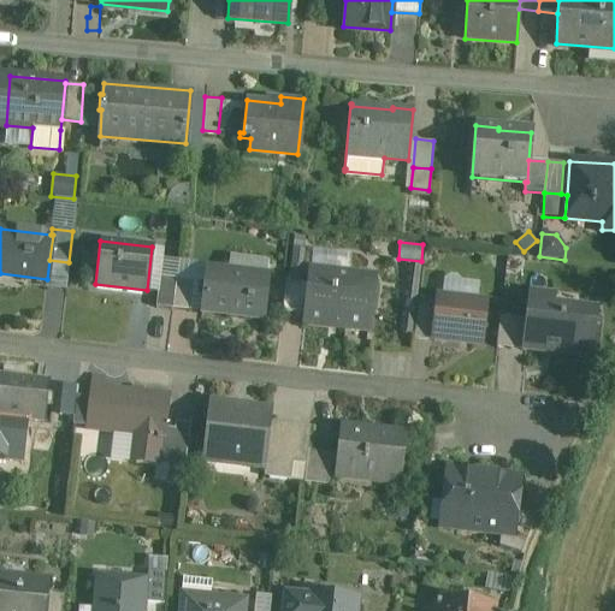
[(421,266),(409,265),(402,333),(414,336),(418,302),(421,266)]
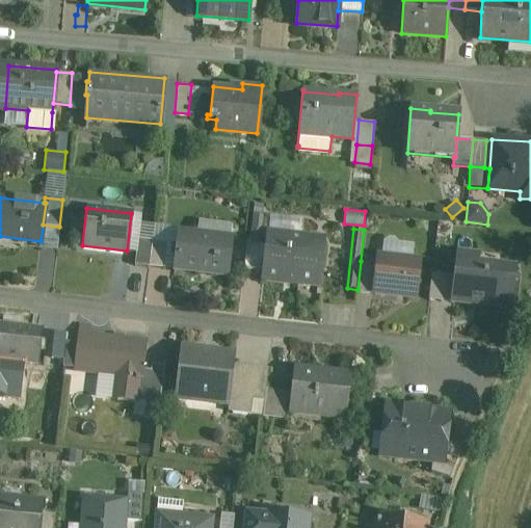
[(232,237),(177,231),(173,268),(228,274),(232,237)]
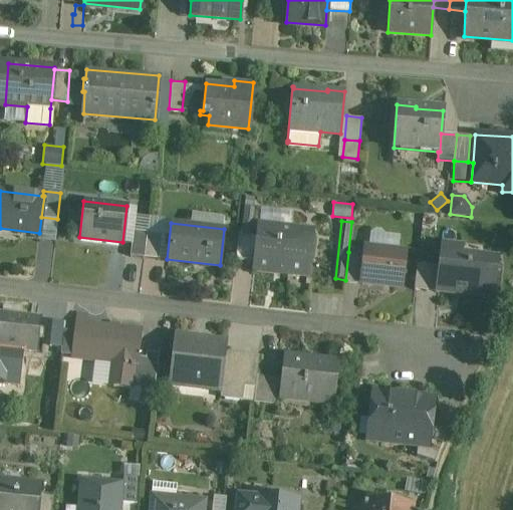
[(312,230),(259,224),(255,263),(288,267),(287,274),(307,276),(312,230)]
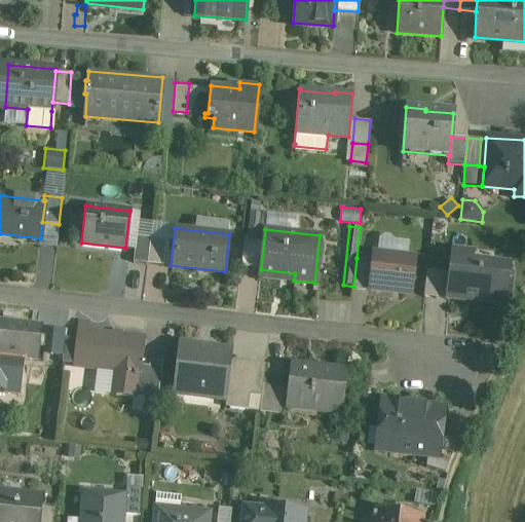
[(150,235),(135,233),(133,261),(147,263),(150,238),(150,235)]
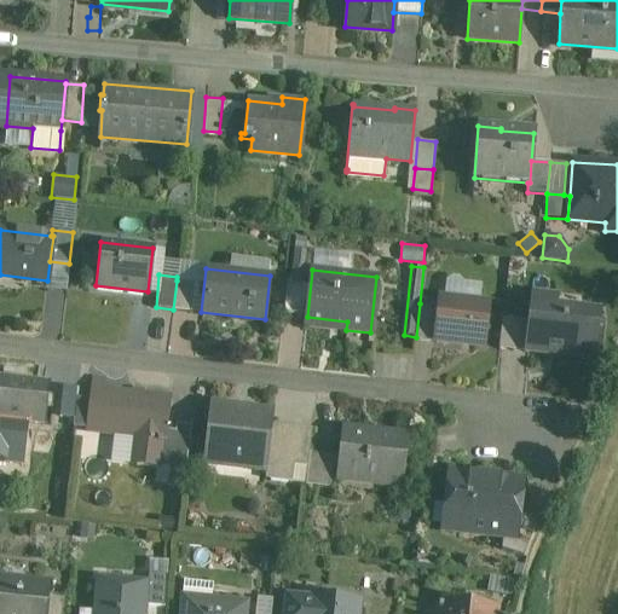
[(195,283),(177,281),(173,310),(192,311),(195,283)]
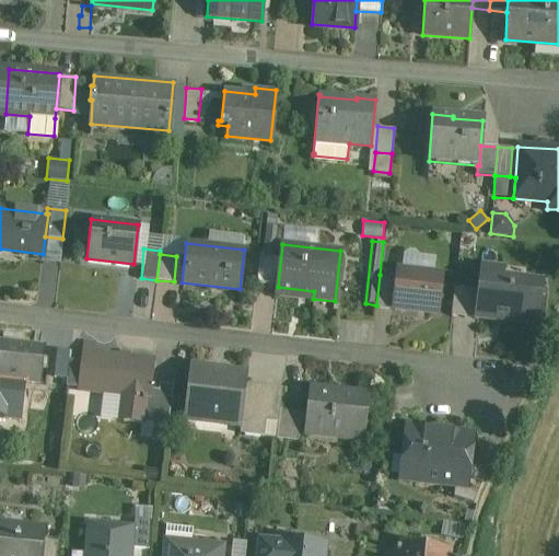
[(274,258),(258,256),(255,285),(270,287),(274,258)]
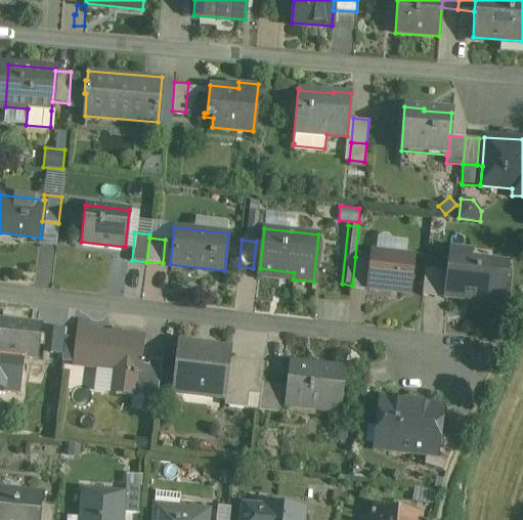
[(505,265),(469,261),(470,251),(450,249),(448,271),(445,298),(502,305),(507,264),(505,264),(505,265)]
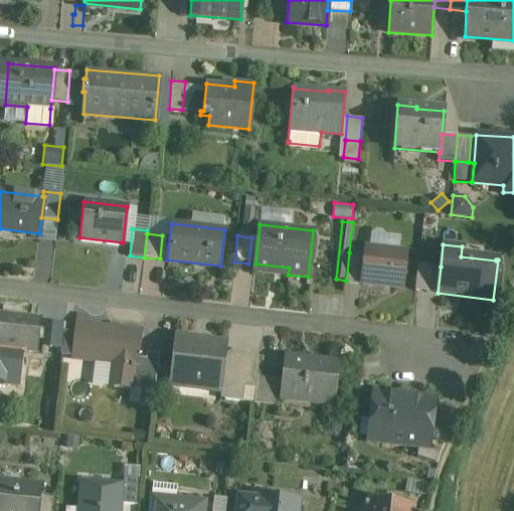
[(405,251),(366,247),(365,254),(361,283),(401,288),(405,251)]
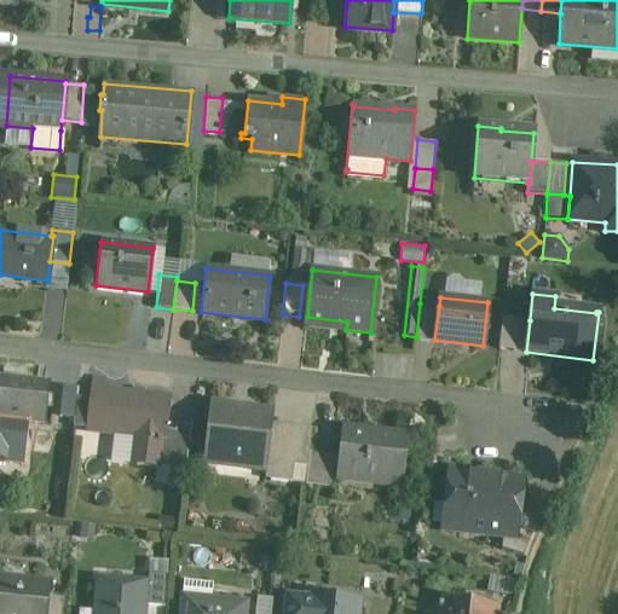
[(439,306),(420,303),(416,337),(415,339),(434,340),(439,306)]
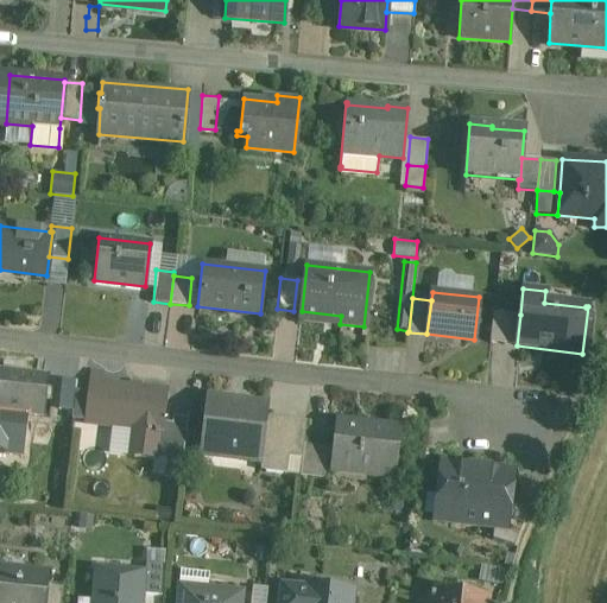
[(506,313),(493,311),(489,342),(503,344),(506,313)]
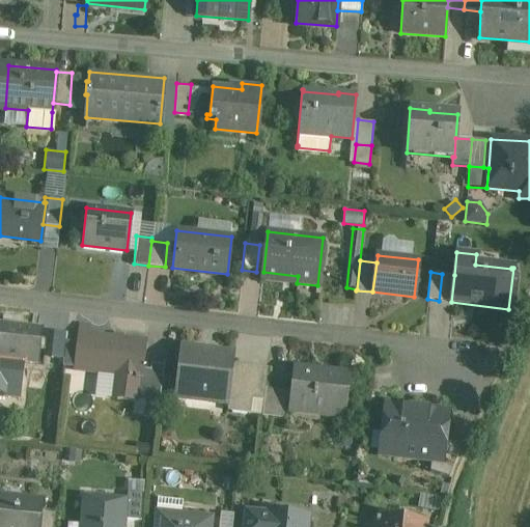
[(454,275),(442,274),(439,301),(451,302),(454,275)]
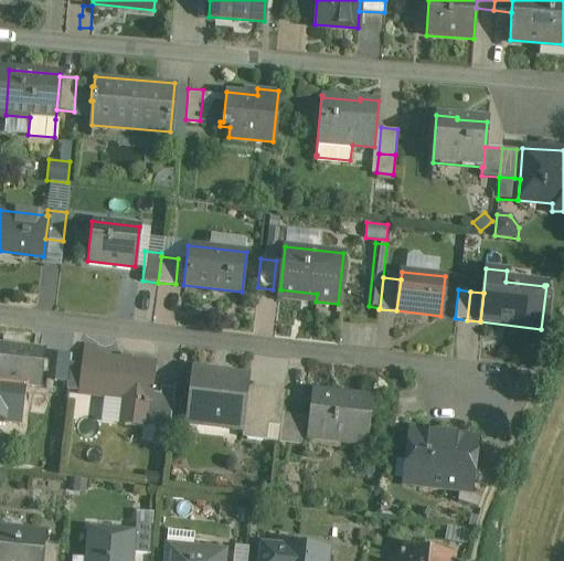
[(45,349),(0,343),(0,380),(41,385),(45,349)]
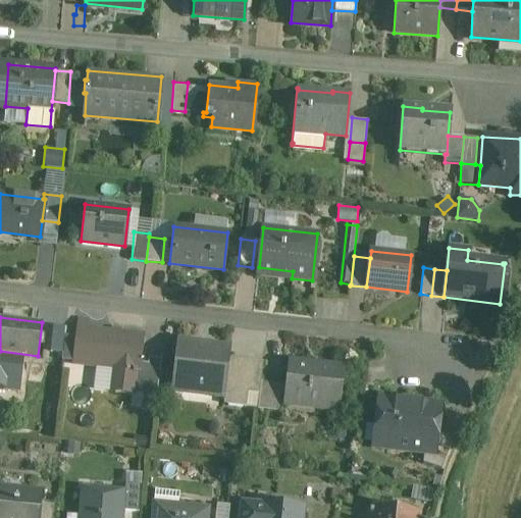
[(65,325),(54,324),(51,349),(62,351),(64,334),(65,325)]
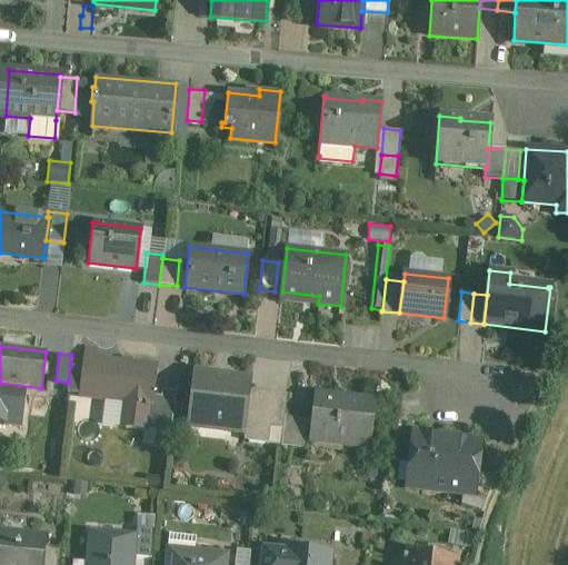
[(157,365),(86,356),(85,366),(81,392),(81,395),(129,400),(126,426),(157,430),(161,395),(152,394),(157,365)]
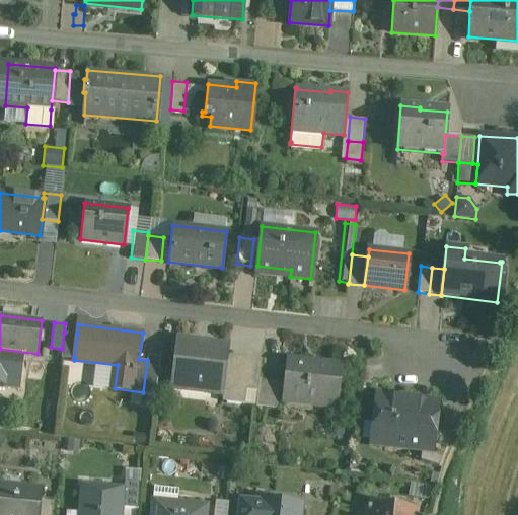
[(77,334),(64,333),(62,349),(61,356),(74,357),(77,334)]
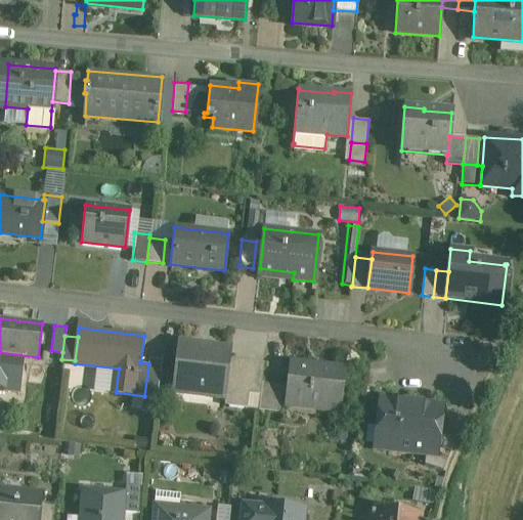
[(230,347),(178,341),(172,391),(224,398),(228,370),(232,371),(228,406),(247,408),(249,392),(252,360),(229,357),(230,347)]
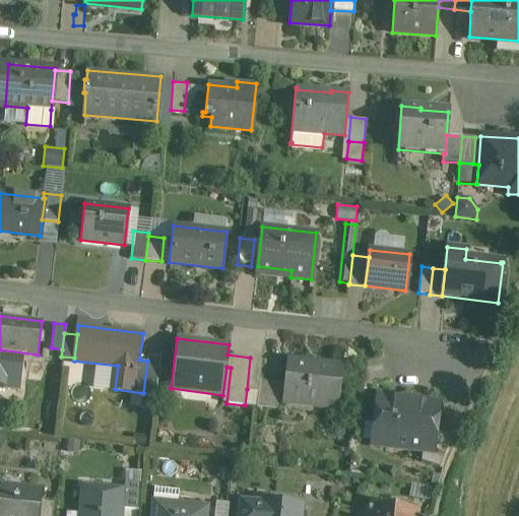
[(160,357),(148,355),(147,361),(143,393),(145,393),(144,406),(152,407),(160,357)]
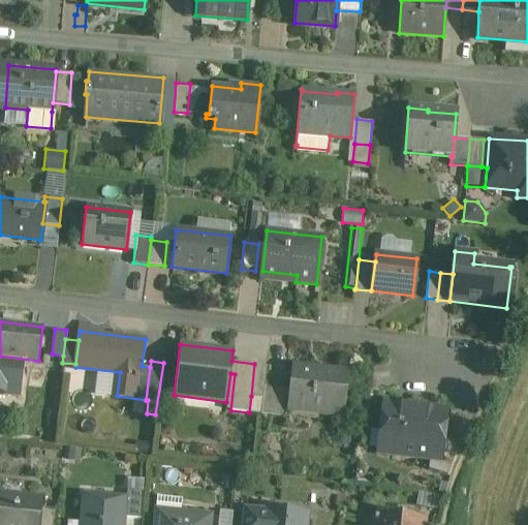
[(267,365),(254,364),(251,396),(262,397),(264,387),(267,365)]
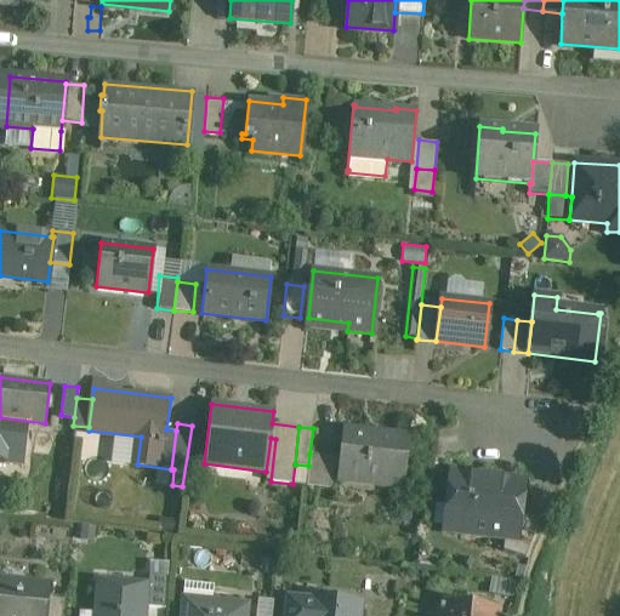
[(408,438),(345,429),(339,479),(402,488),(408,438)]
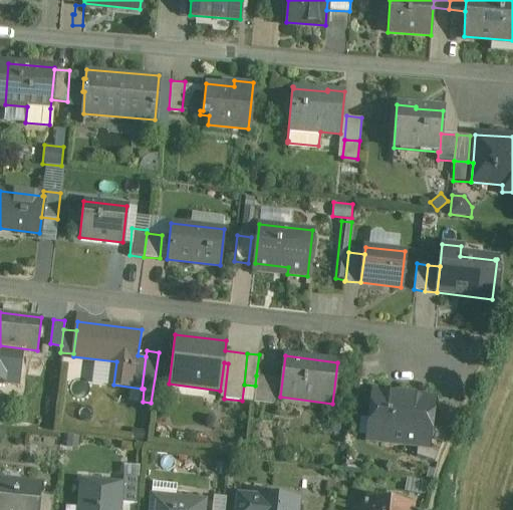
[(270,377),(256,375),(255,386),(253,401),(267,403),(270,377)]
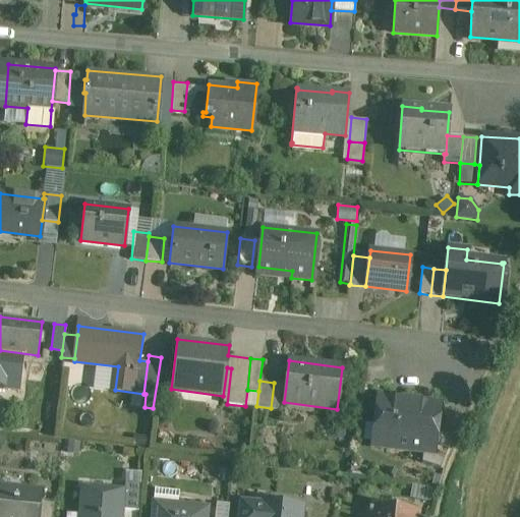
[(440,404),(378,397),(374,421),(381,421),(385,447),(422,452),(431,453),(432,437),(436,438),(437,431),(440,404)]
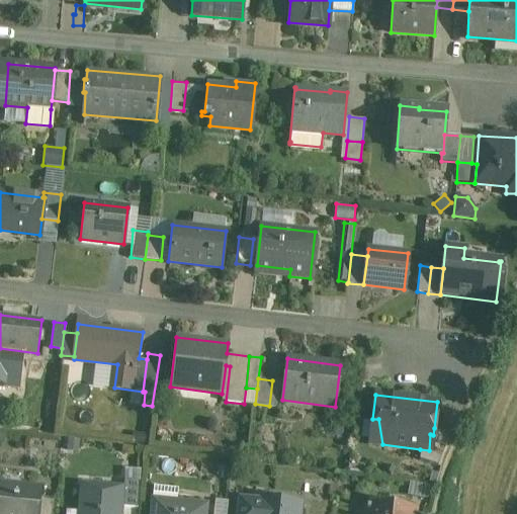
[(450,434),(436,428),(434,428),(433,435),(430,434),(429,450),(420,449),(419,459),(437,465),(450,434)]
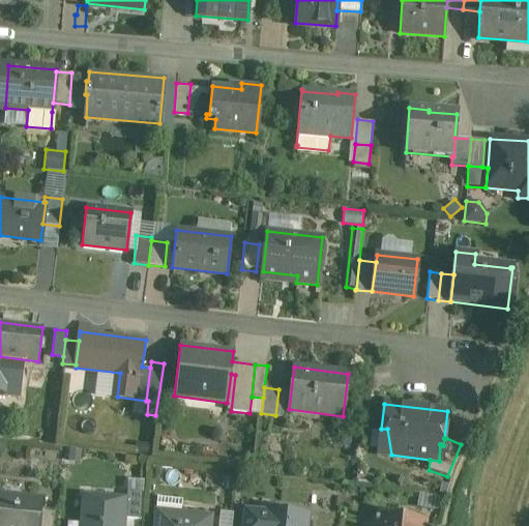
[(143,492),(126,491),(126,496),(125,496),(125,497),(124,517),(141,519),(143,492)]
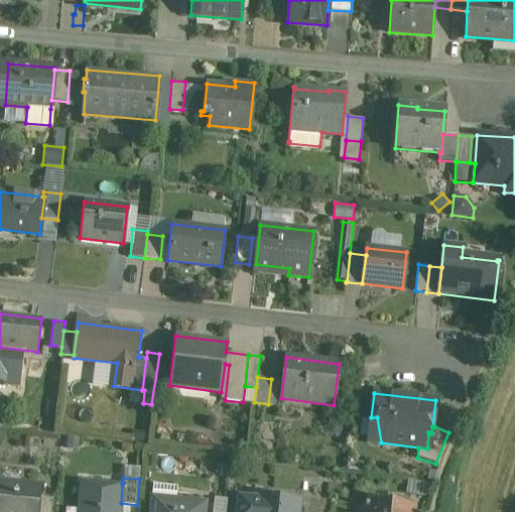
[(36,511),(39,484),(0,480),(0,511),(36,511)]
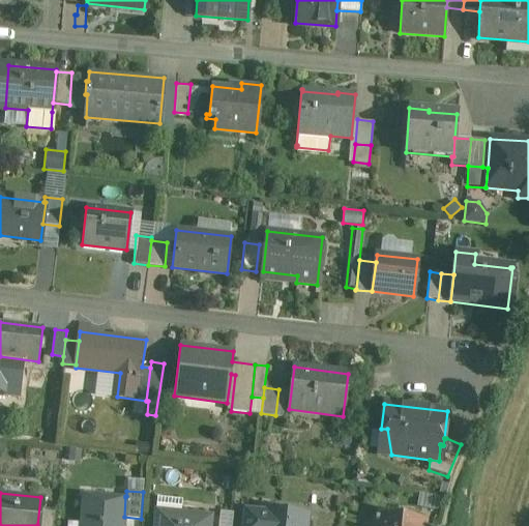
[(125,497),(82,494),(80,523),(71,522),(68,524),(67,525),(123,525),(124,517),(125,497)]
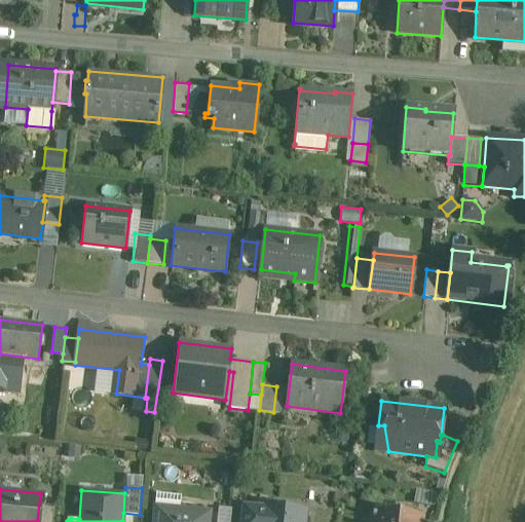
[(209,521),(210,512),(154,506),(152,521),(209,521)]
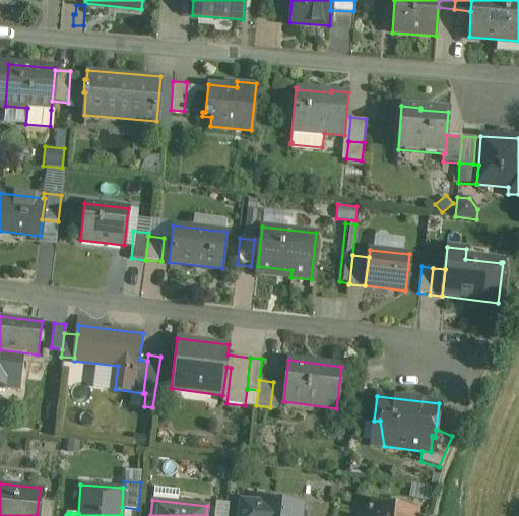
[(51,515),(53,502),(43,501),(41,515),(51,515)]
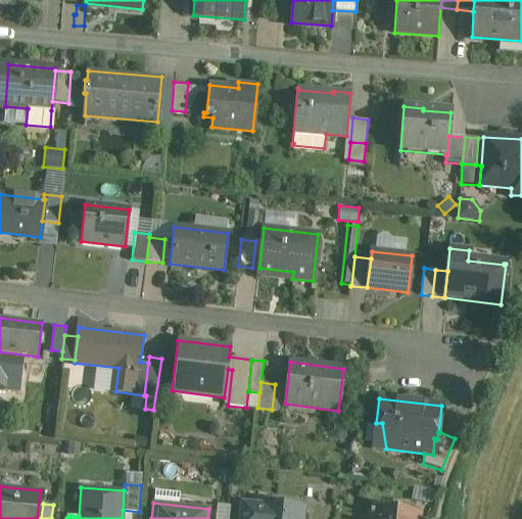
[(300,518),(302,508),(264,504),(264,507),(242,505),(240,518),(300,518)]
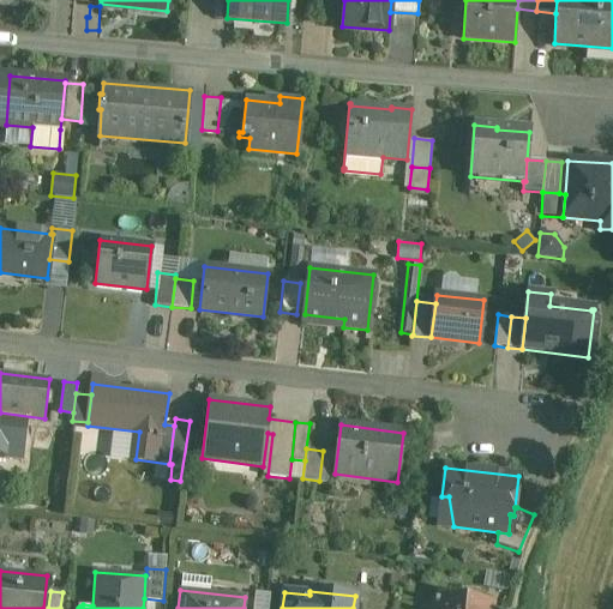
[(492,608),(493,603),(421,596),(419,608),(492,608)]
